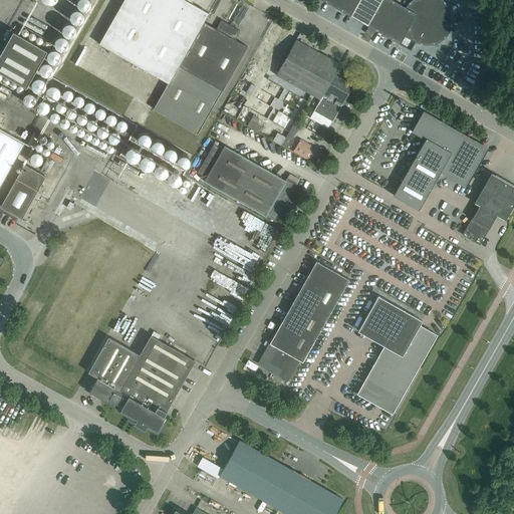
[(34,0),(23,0),(20,4),(33,14),(41,5),(34,0)]
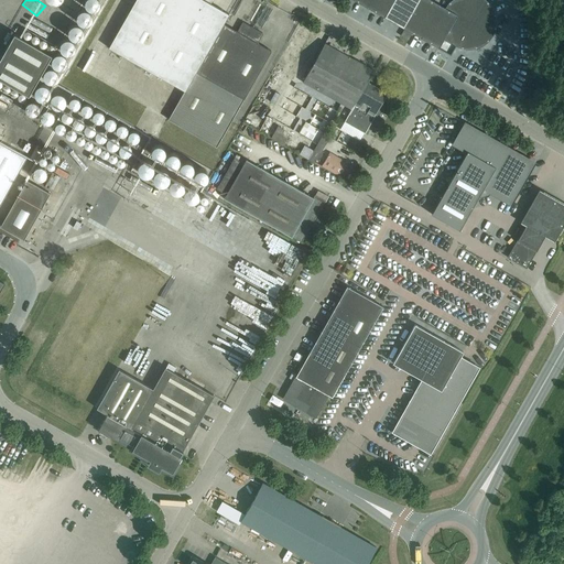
[(75,0),(67,0),(63,9),(73,14),(79,2),(75,0)]
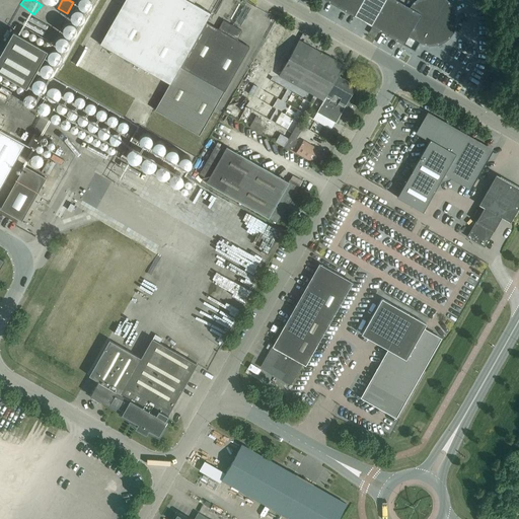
[(124,0),(99,44),(170,84),(205,21),(210,13),(193,3),(195,0),(124,0)]
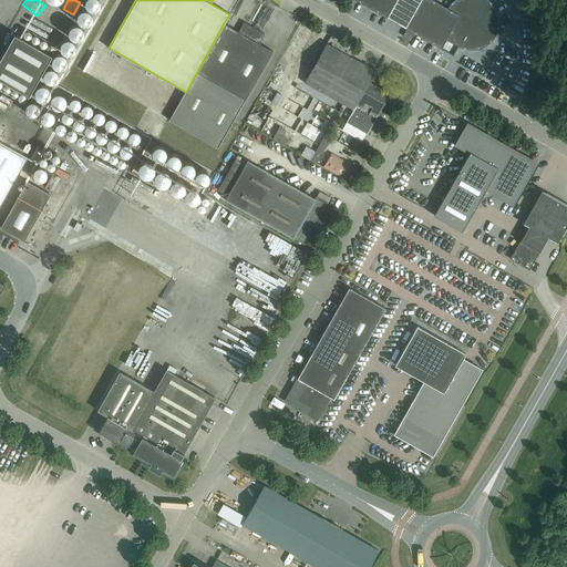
[(356,0),(387,17),(395,0),(356,0)]
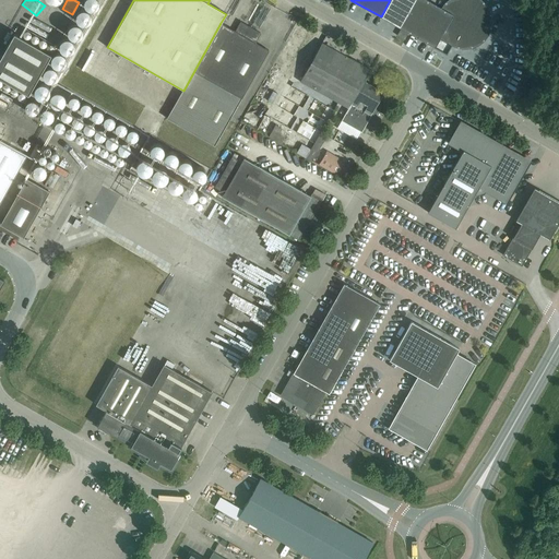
[(447,0),(444,2),(441,8),(427,0),(390,0),(381,16),(447,54),(451,46),(456,48),(461,49),(465,49),(472,48),(478,46),(484,42),(488,35),(490,28),(491,22),(491,14),(488,8),(484,2),(480,0),(447,0)]
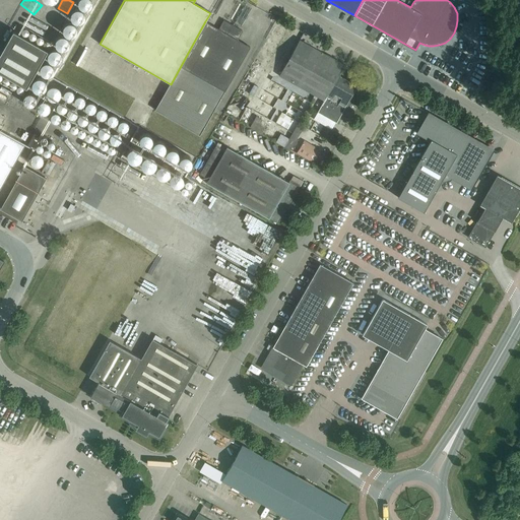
[(51,20),(57,26),(65,17),(59,11),(51,20)]
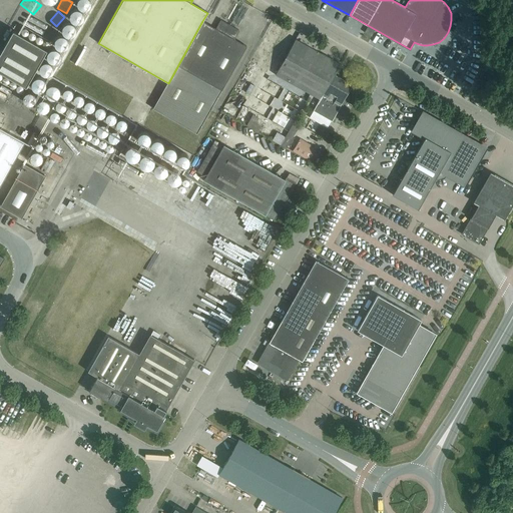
[(168,83),(153,109),(196,133),(246,46),(233,39),(238,30),(220,20),(215,28),(202,21),(168,83)]
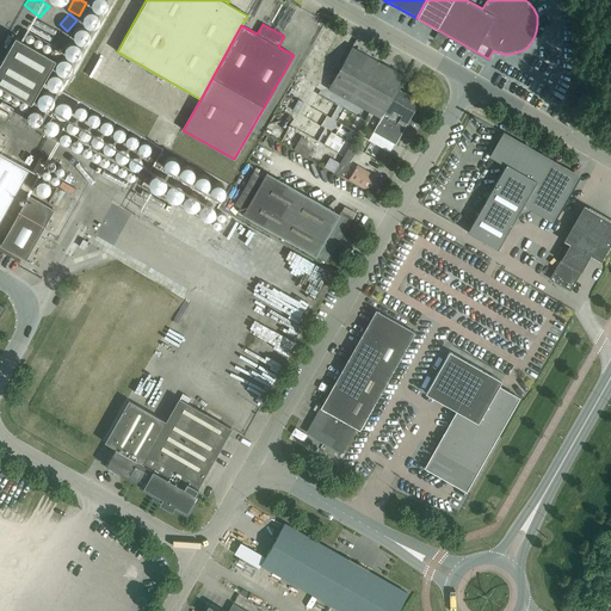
[(50,39),(57,47),(68,36),(60,29),(50,39)]
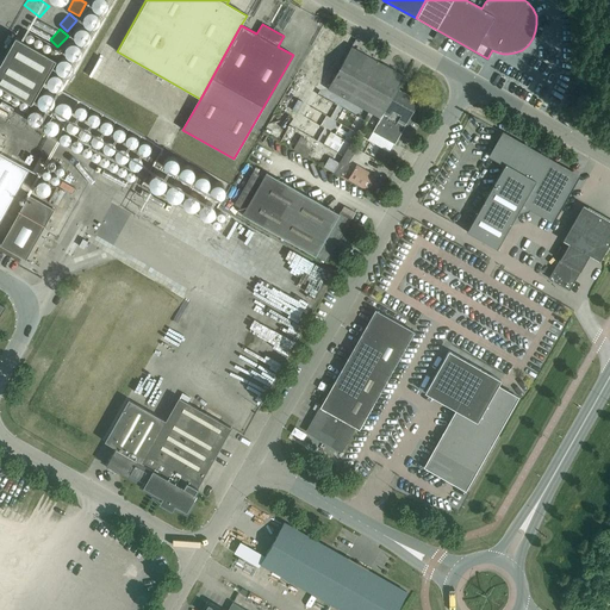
[(446,36),(437,31),(433,38),(441,43),(446,36)]
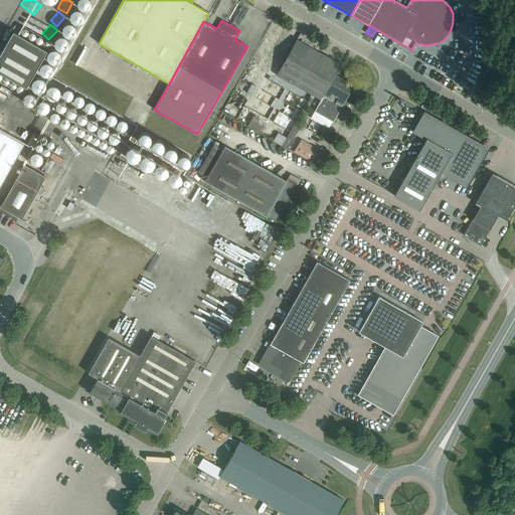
[(13,30),(0,53),(0,70),(27,87),(47,49),(13,30)]
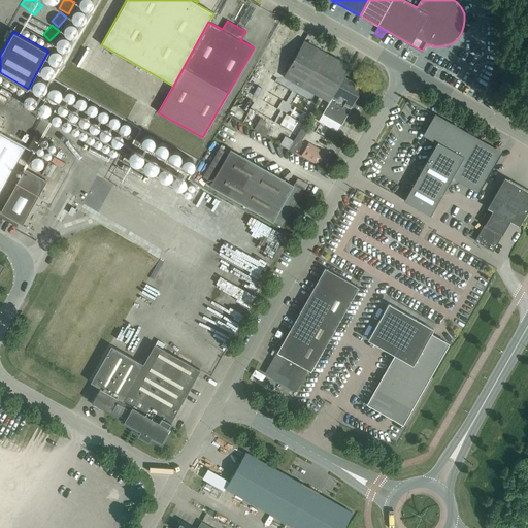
[(323,113),(340,124),(362,87),(343,76),(350,66),(339,60),(331,55),(331,56),(304,40),(283,77),(320,97),(329,102),(323,113)]
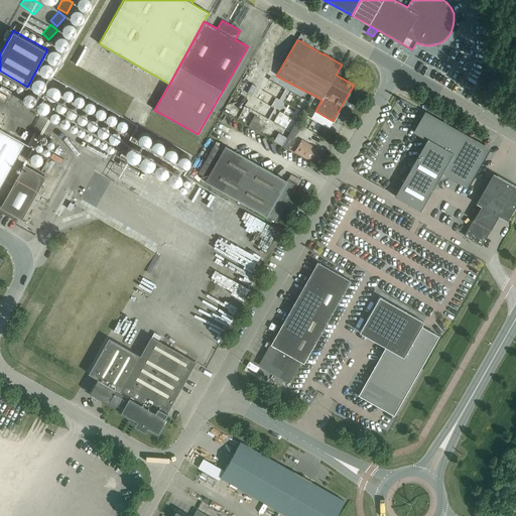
[(116,83),(61,52),(56,60),(102,87),(100,89),(110,95),(116,83)]
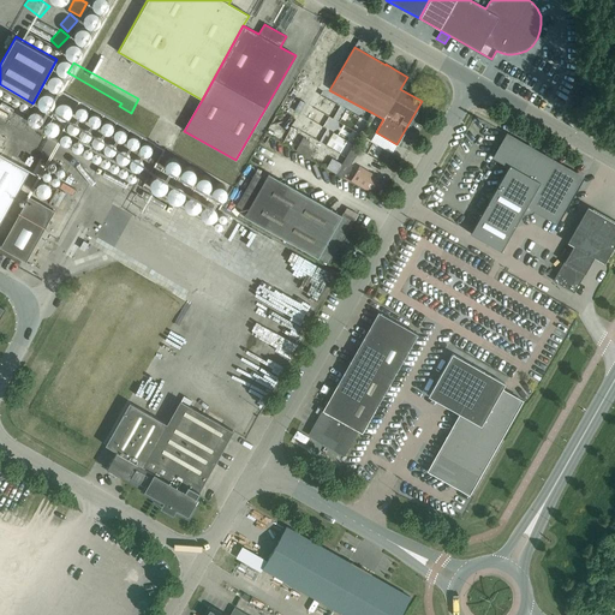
[(52,85),(41,93),(54,109),(65,102),(52,85)]
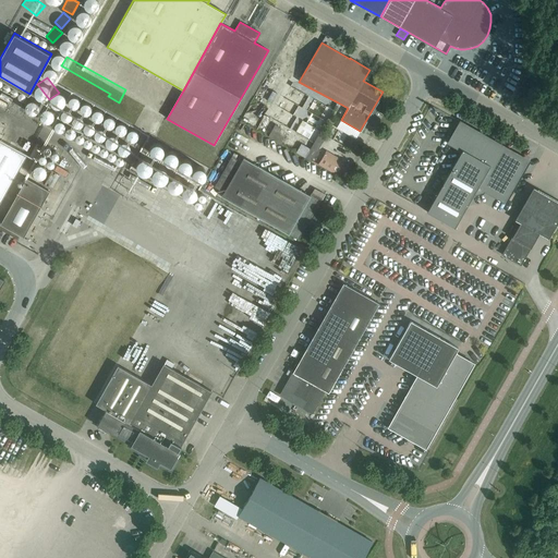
[(27,104),(34,111),(43,104),(36,96),(27,104)]
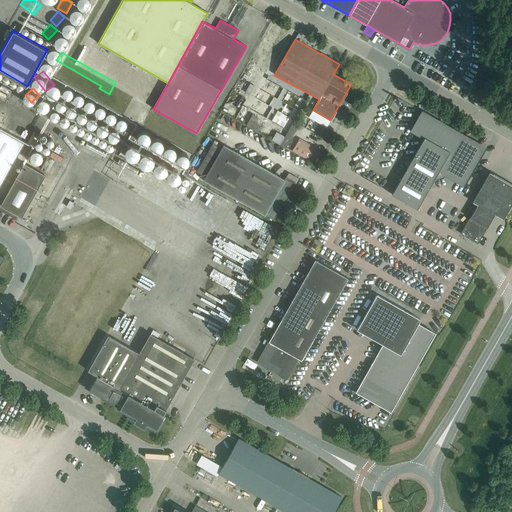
[(485,148),(422,112),(411,131),(423,138),(391,194),(417,209),(438,171),(463,186),(485,148)]
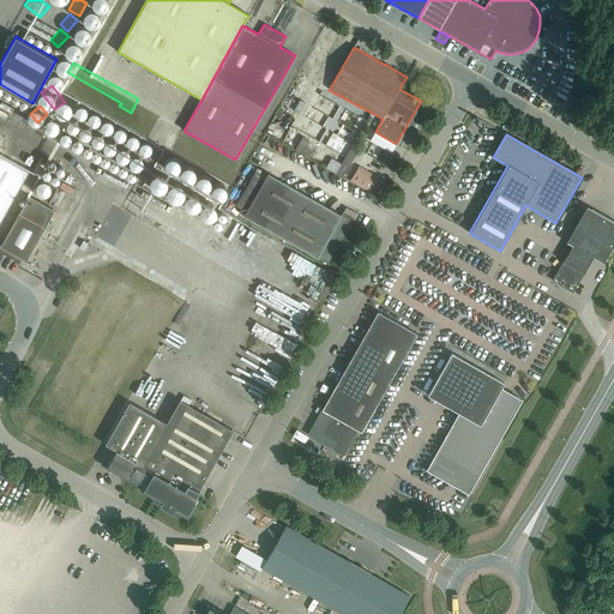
[(29,151),(23,149),(17,158),(23,162),(29,151)]
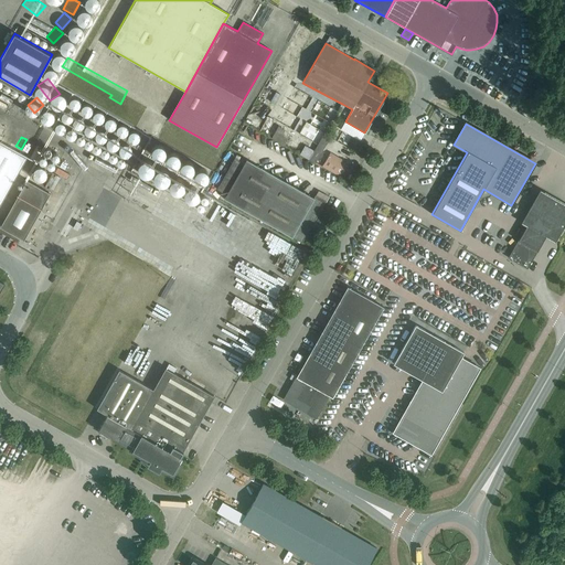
[(0,204),(27,158),(0,144),(0,204)]
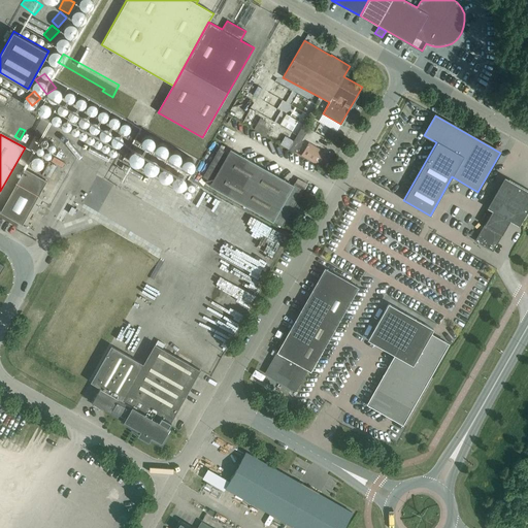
[(309,142),(303,154),(321,163),(326,152),(309,142)]
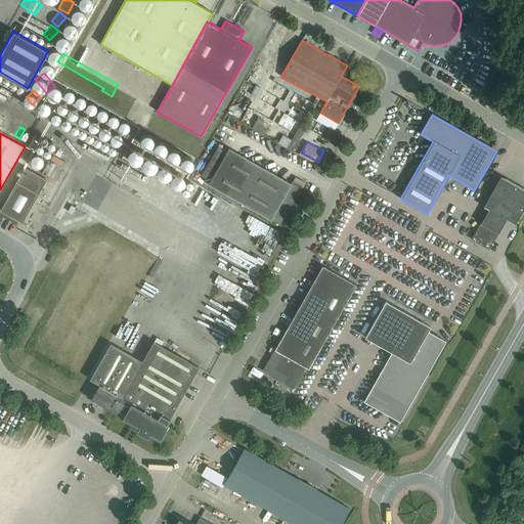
[(208,184),(279,225),(302,186),(293,180),(291,183),(228,148),(226,151),(217,146),(201,176),(210,181),(208,184)]
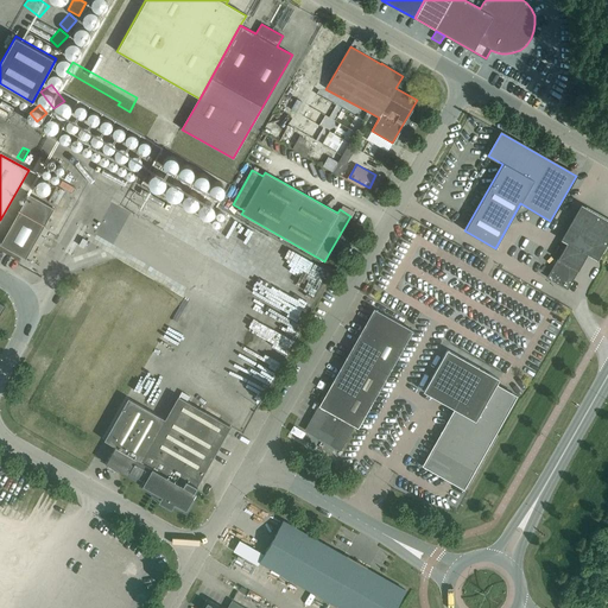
[(51,183),(59,188),(64,179),(56,175),(51,183)]
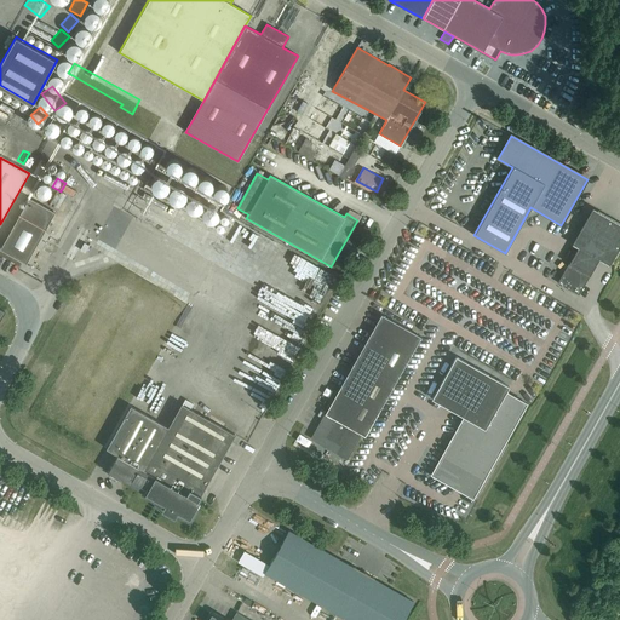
[(164,188),(159,196),(168,201),(172,193),(164,188)]
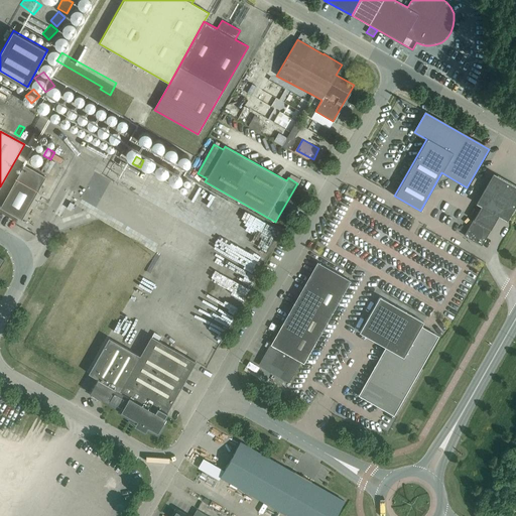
[(33,164),(50,173),(54,165),(49,162),(48,164),(37,158),(33,164)]
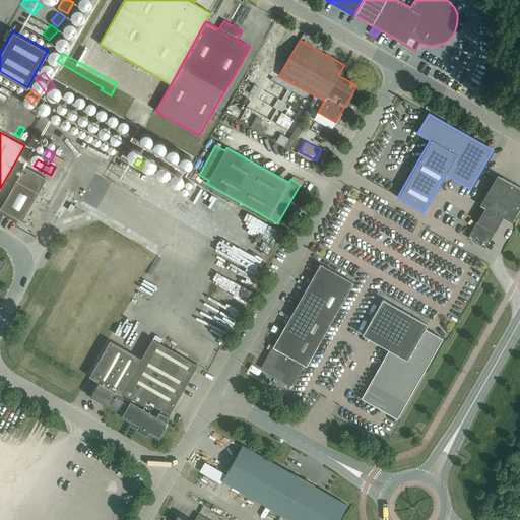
[(0,208),(21,221),(46,178),(24,166),(0,208)]
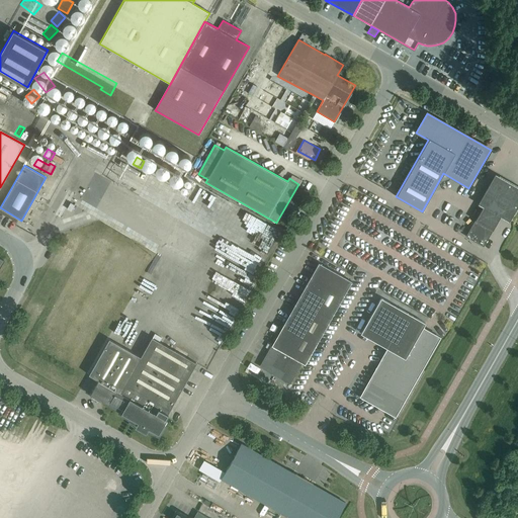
[(486,213),(481,223),(476,222),(476,221),(476,220),(475,221),(464,237),(484,248),(503,216),(511,220),(517,208),(517,186),(499,175),(483,201),(486,213)]
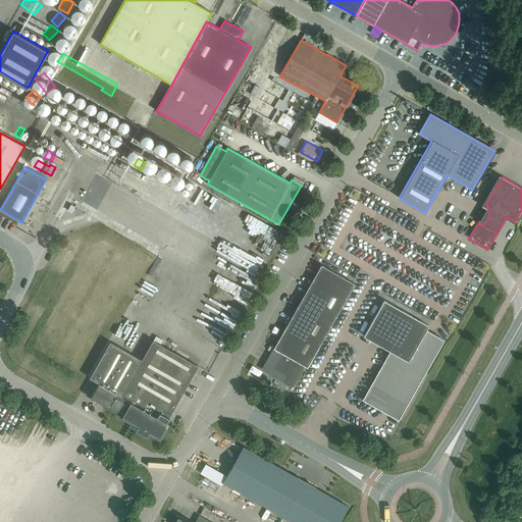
[(197,250),(205,251),(206,245),(190,243),(189,251),(197,252),(197,250)]
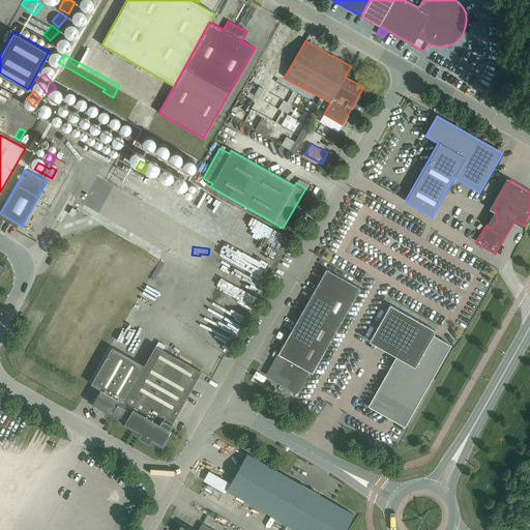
[(200,265),(197,264),(197,262),(189,260),(187,267),(198,271),(200,265)]
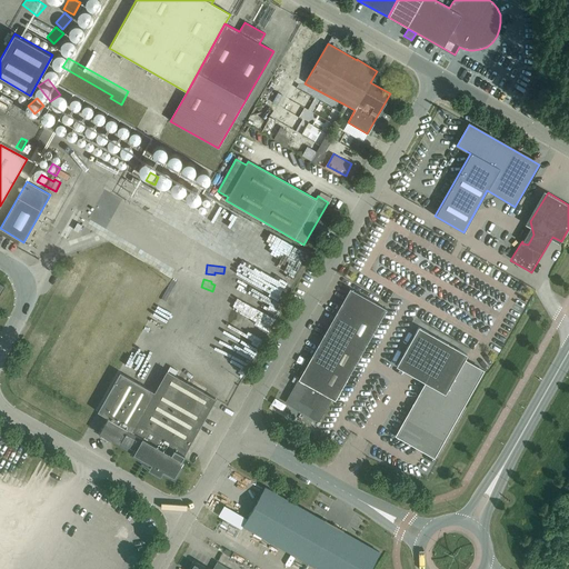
[(386,309),(349,288),(298,380),(292,389),(293,389),(286,402),(296,408),(299,408),(302,409),(310,412),(311,417),(318,421),(331,398),(335,400),(386,309)]
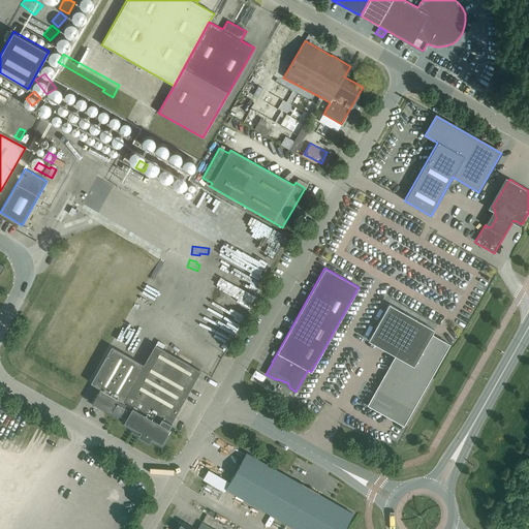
[(403,426),(449,344),(432,335),(434,330),(389,304),(368,341),(395,355),(367,405),(403,426)]
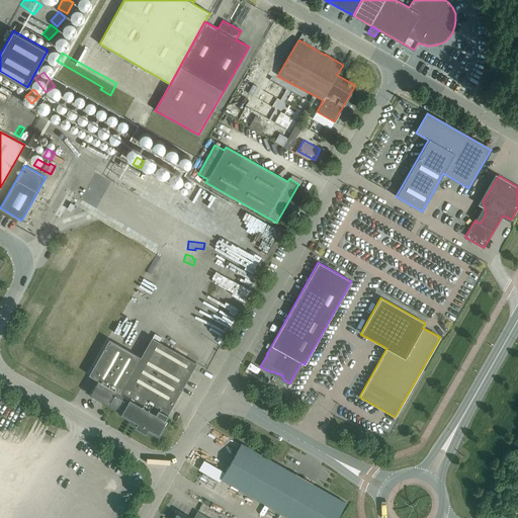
[(89,395),(132,419),(130,422),(144,429),(146,426),(158,433),(166,419),(165,419),(196,363),(151,337),(140,357),(108,339),(88,375),(97,380),(89,395)]
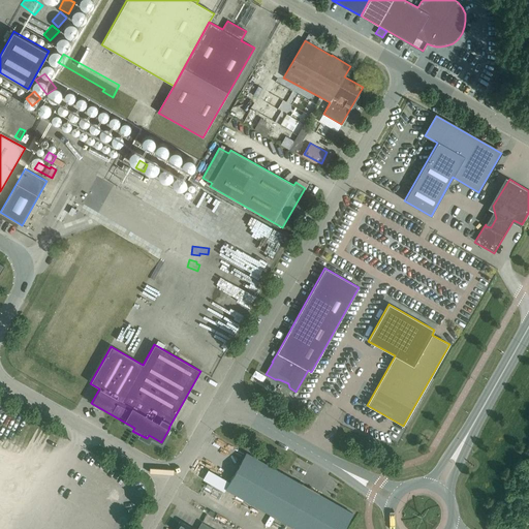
[(246,453),(226,489),(296,528),(343,528),(352,514),(246,453)]
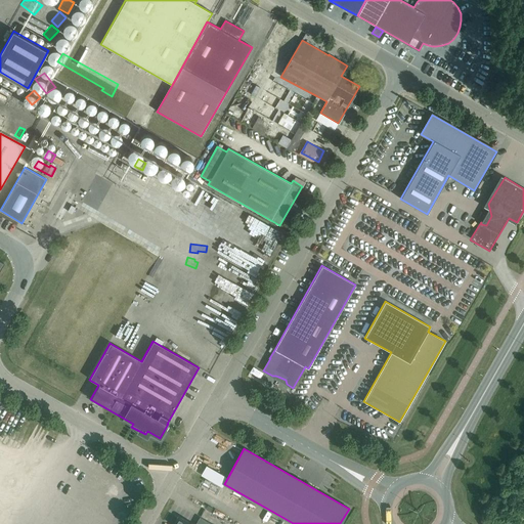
[(25,515),(19,523),(39,523),(40,523),(25,515)]
